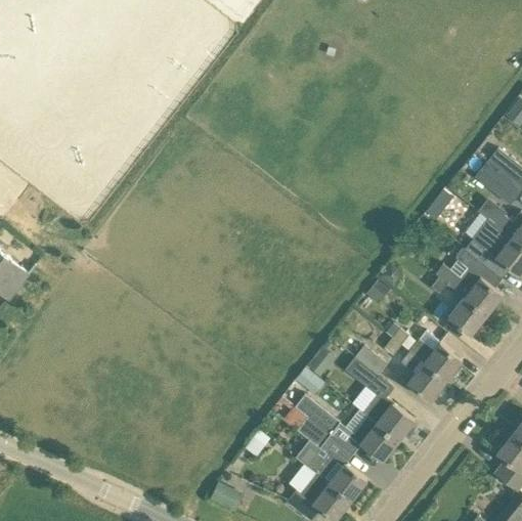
[(521,170),(497,149),(486,163),(521,190),(521,170)]
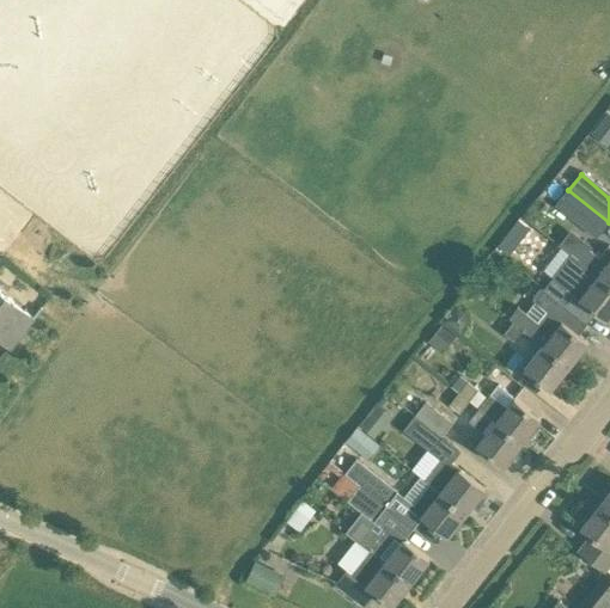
[(609,222),(568,190),(559,203),(572,214),(569,216),(596,239),(609,222)]
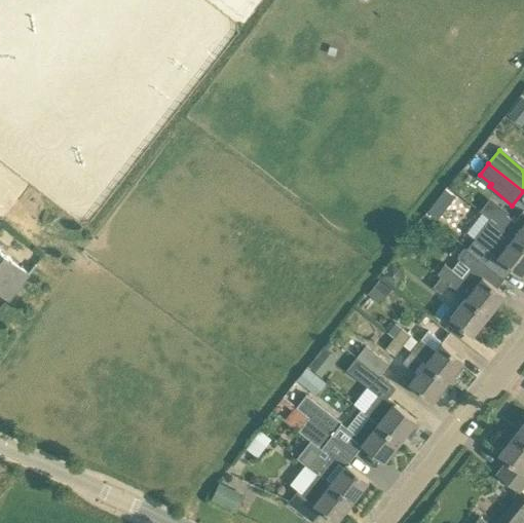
[(98,192),(110,200),(122,182),(110,174),(98,192)]
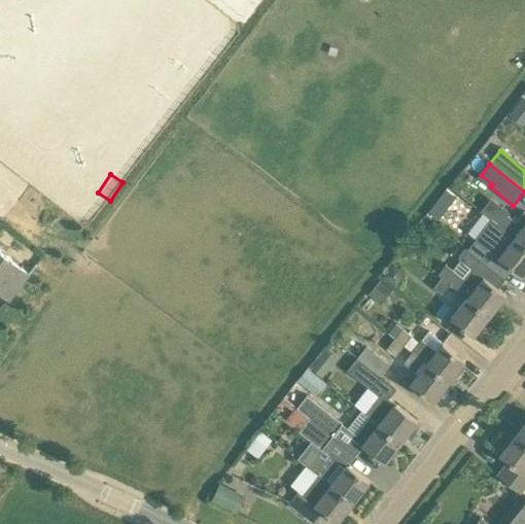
[(432,208),(427,215),(436,222),(443,214),(433,207),(432,208)]
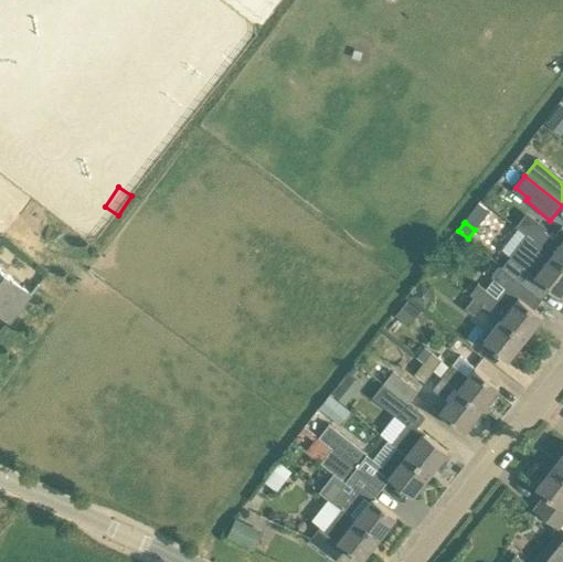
[(531,224),(522,235),(524,237),(531,242),(540,232),(531,224)]
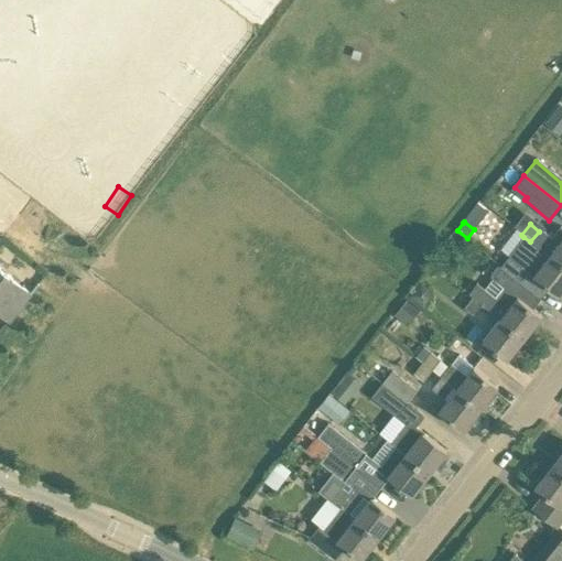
[(561,229),(560,228),(542,251),(561,266),(561,229)]
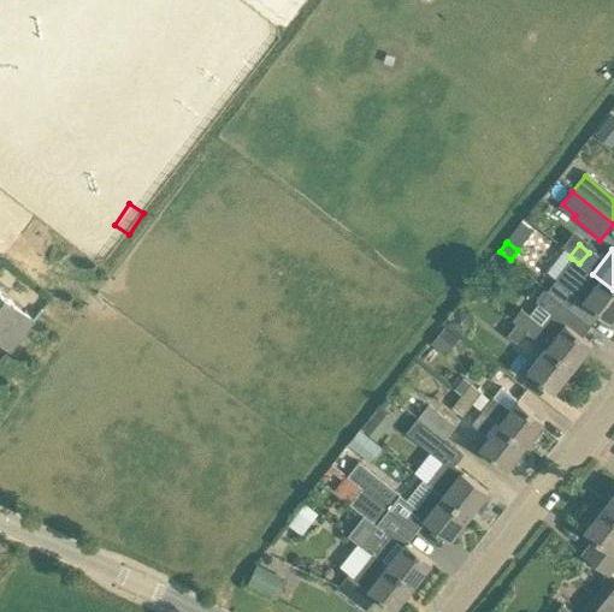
[(598,316),(608,325),(613,316),(613,290),(592,274),(579,263),(572,259),(545,293),(590,328),(598,316)]
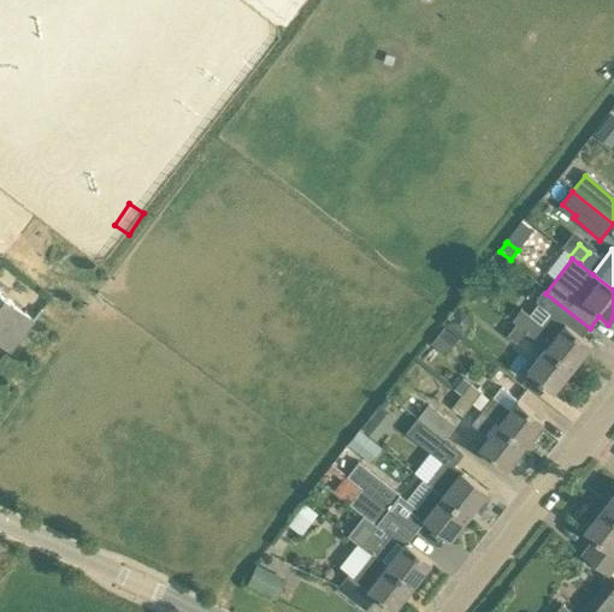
[(537,344),(545,350),(571,370),(590,346),(580,339),(590,328),(545,293),(544,293),(542,293),(536,302),(536,304),(537,306),(527,318),(519,312),(511,322),(514,326),(524,334),(525,333),(537,343),(537,344)]
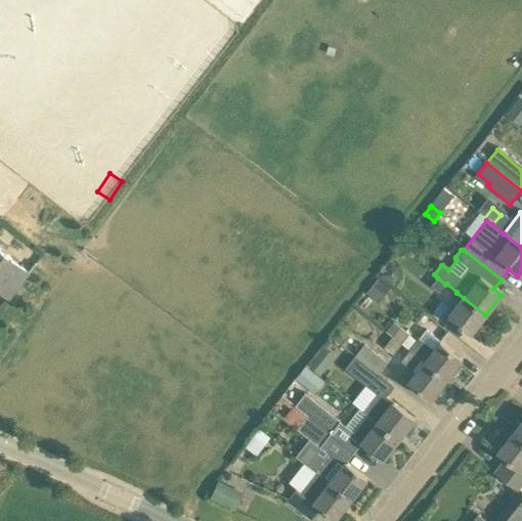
[(0,294),(7,300),(28,275),(0,253),(0,294)]
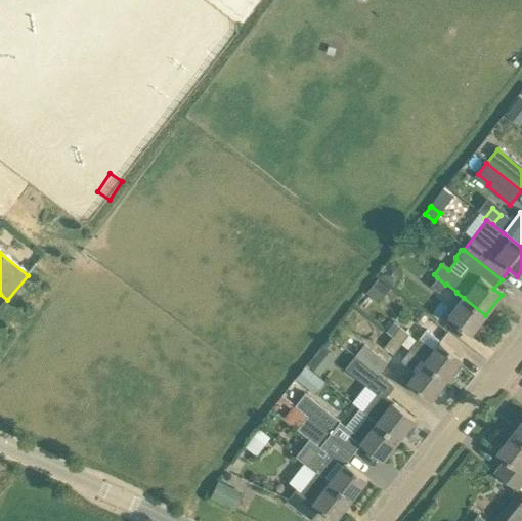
[(395,269),(389,264),(379,277),(392,288),(397,281),(395,269)]
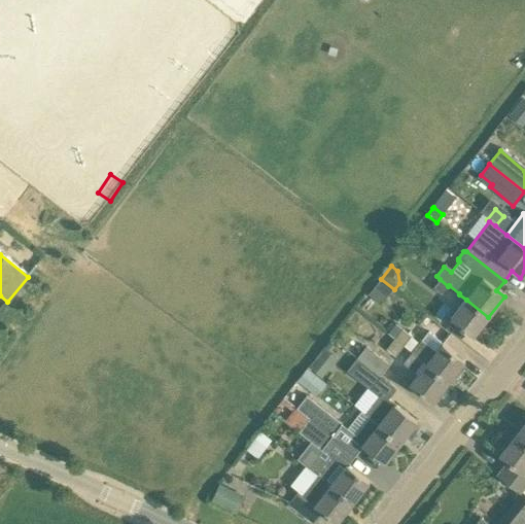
[(441,297),(448,286),(440,279),(431,289),(441,297)]
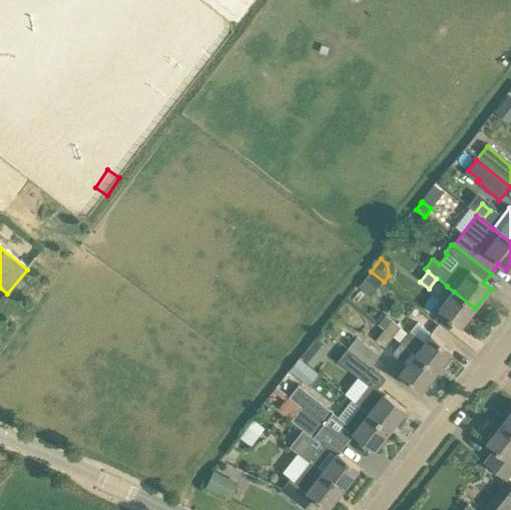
[(356,291),(366,299),(380,282),(369,274),(356,291)]
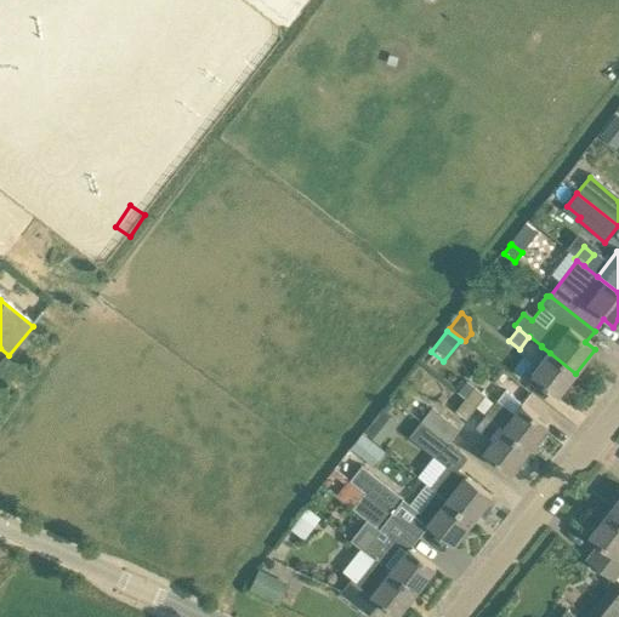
[(575,373),(550,353),(531,378),(557,398),(575,373)]
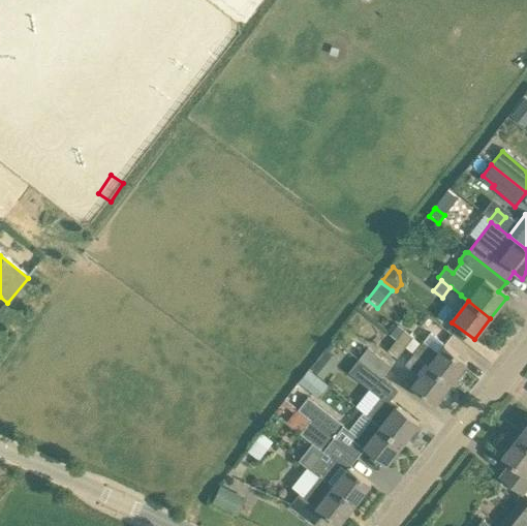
[(416,323),(439,341),(445,333),(424,315),(416,323)]
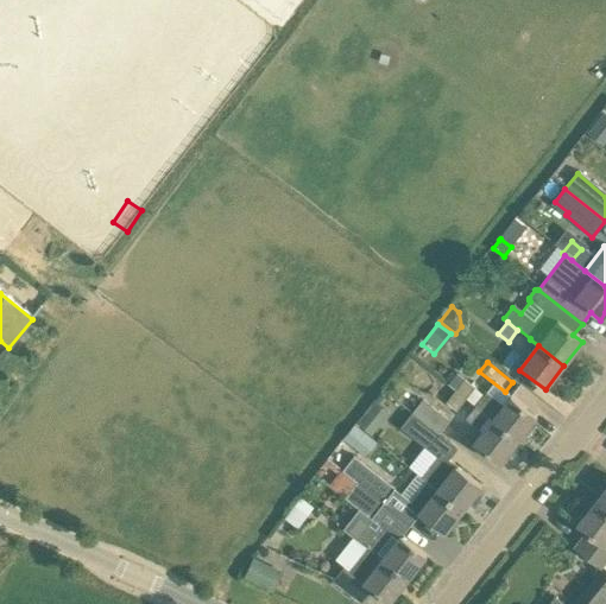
[(455,376),(446,387),(453,392),(461,381),(455,376)]
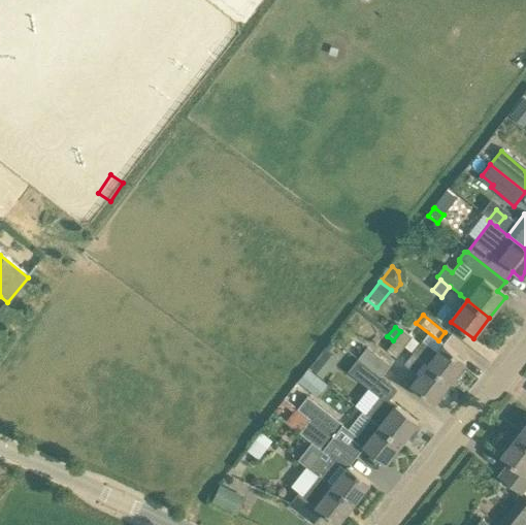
[(400,331),(393,340),(402,349),(411,338),(400,331)]
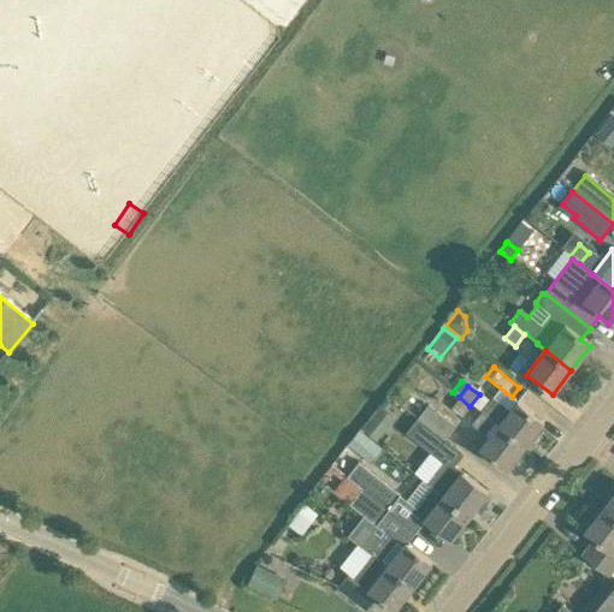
[(470,406),(459,397),(449,409),(460,419),(470,406)]
